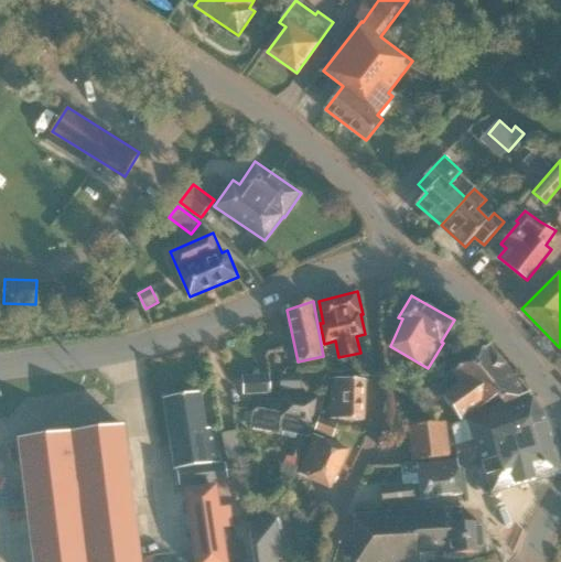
[(497,396),(504,402),(528,391),(491,345),(452,373),(460,382),(442,396),(461,420),(497,396)]
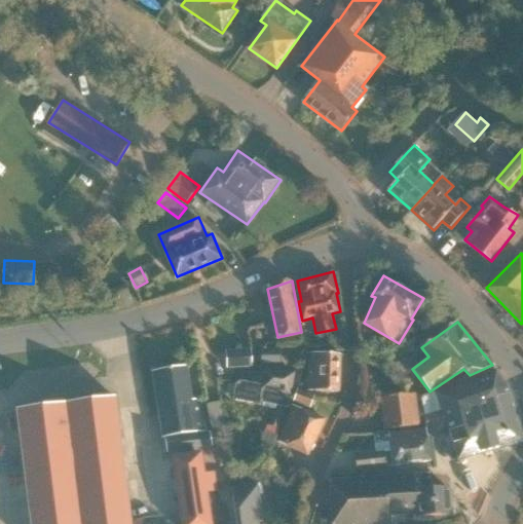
[(388,361),(398,344),(384,337),(376,353),(388,361)]
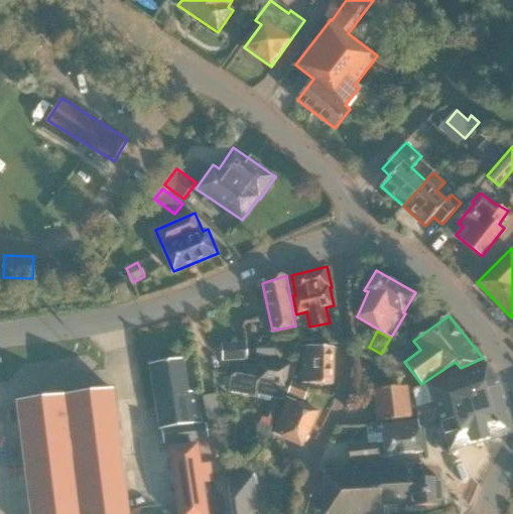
[(248,360),(247,341),(222,343),(223,362),(248,360)]
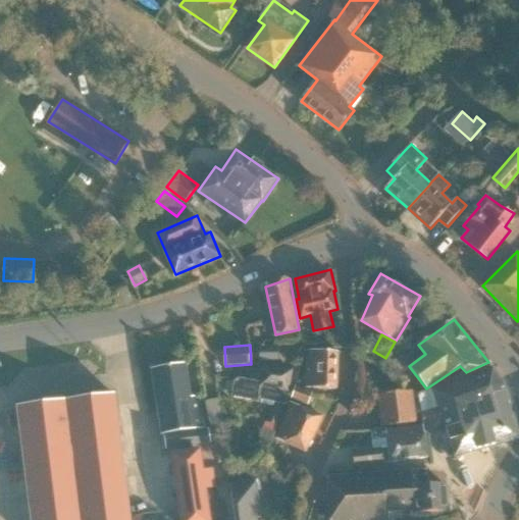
[(261,359),(279,359),(279,346),(261,346),(261,359)]
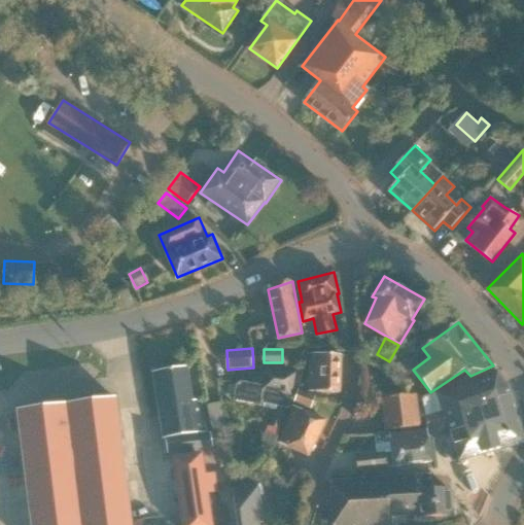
[(342,354),(312,352),(311,372),(305,370),(301,383),(310,387),(310,391),(341,392),(342,354)]
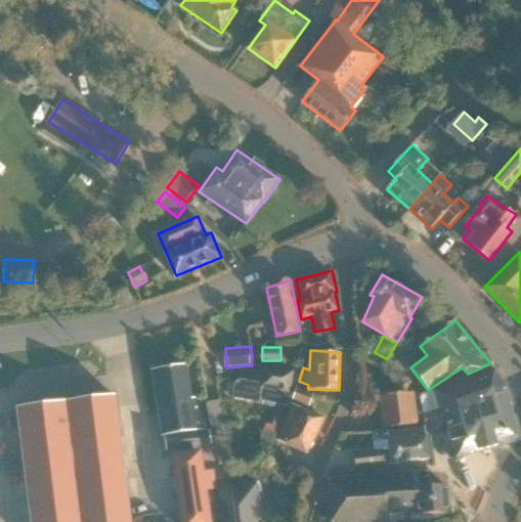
[(192,398),(187,363),(154,368),(163,435),(165,435),(165,434),(206,429),(201,396),(192,398)]
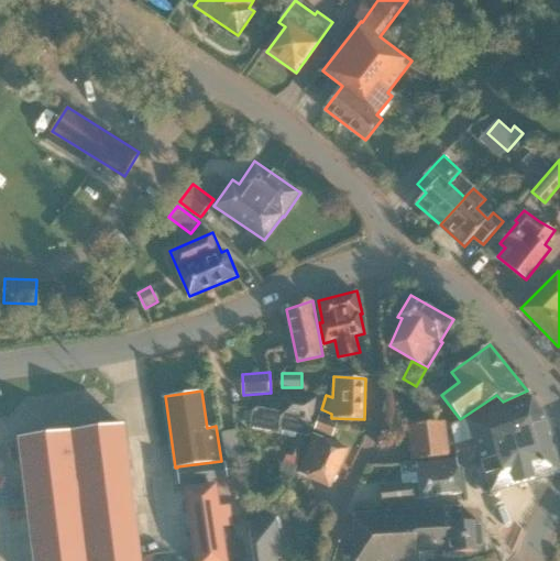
[(528,392),(527,391),(503,402),(465,418),(479,452),(491,492),(559,474),(559,465),(547,420),(528,392)]
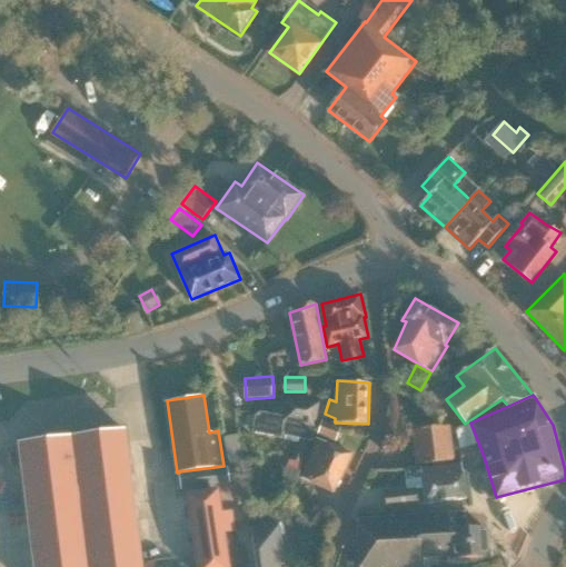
[(254,428),(252,433),(281,438),(283,434),(314,439),(320,401),(288,397),(285,416),(257,410),(256,416),(256,417),(254,428)]
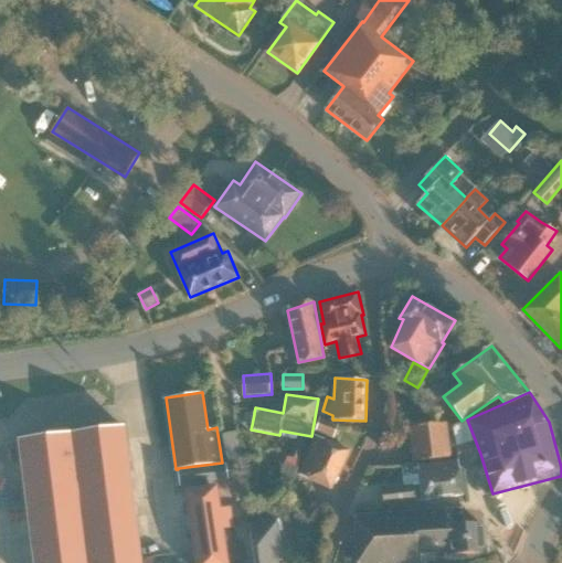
[(339,425),(320,418),(317,429),(336,437),(339,425)]
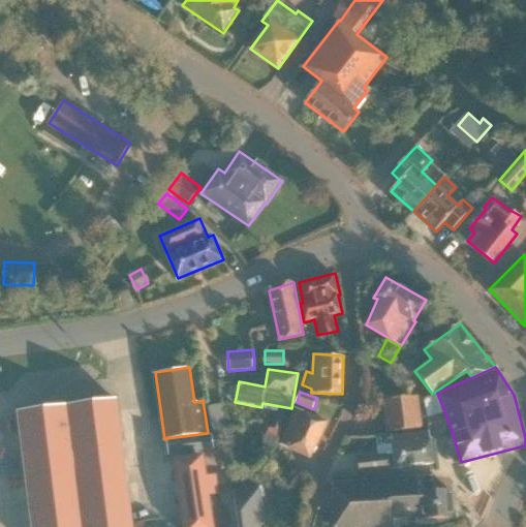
[(424,427),(420,396),(383,401),(388,432),(424,427)]
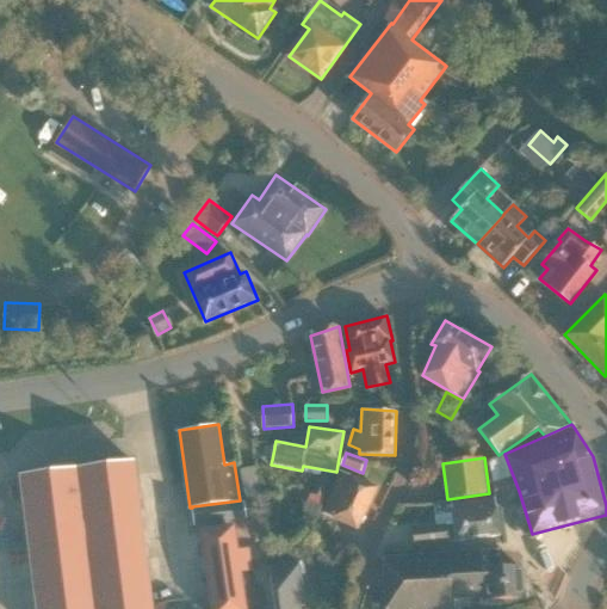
[(22,475),(38,608),(154,608),(135,461),(22,475)]
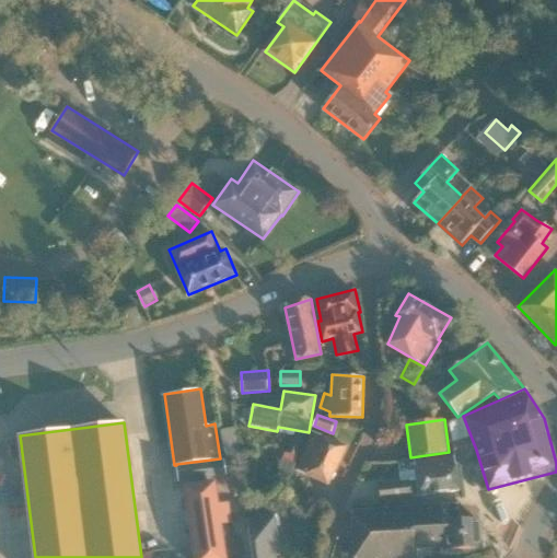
[(347,446),(313,430),(299,469),(329,484),(347,446)]
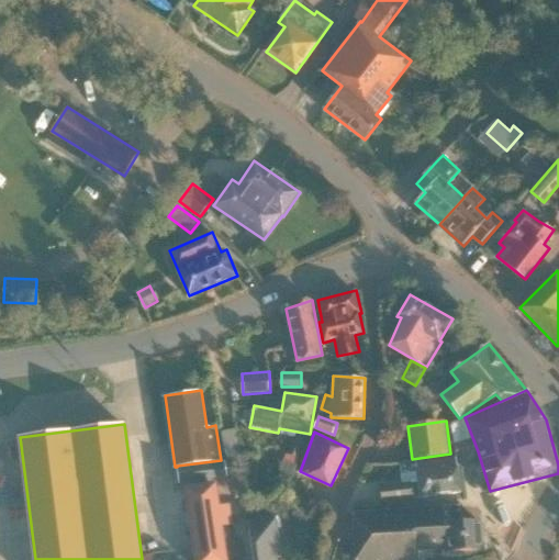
[(301,457),(306,440),(292,436),(287,452),(288,452),(286,460),(284,460),(280,473),(293,477),(297,465),(299,465),(301,457)]
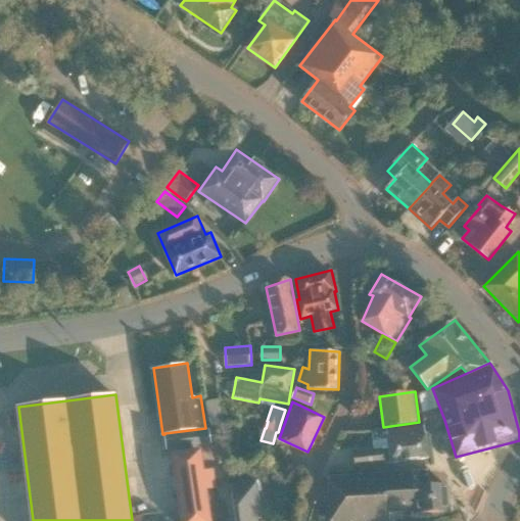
[(426,433),(425,425),(387,430),(391,462),(430,458),(427,433),(426,433)]
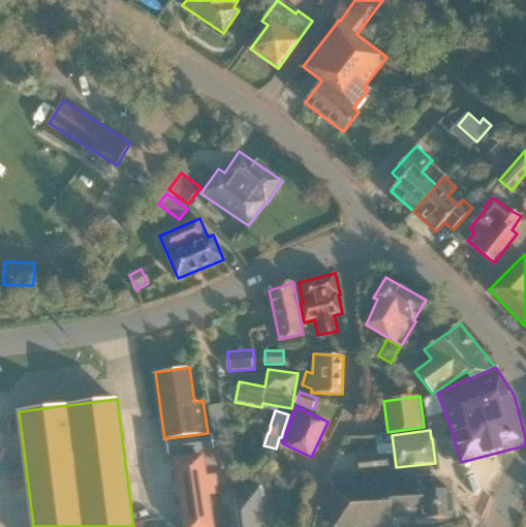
[(215,448),(213,434),(167,440),(169,455),(172,455),(215,448)]
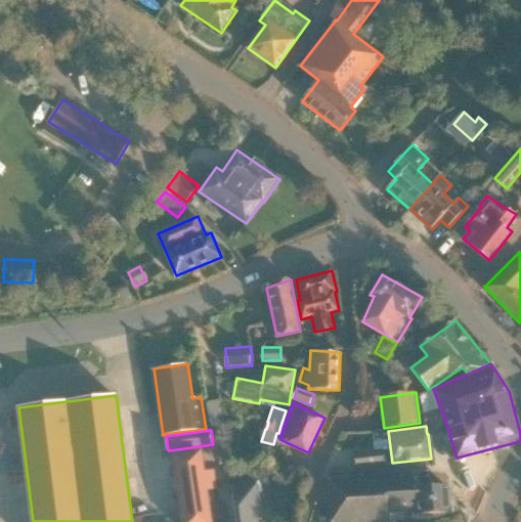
[(210,521),(200,449),(171,454),(180,521),(210,521)]
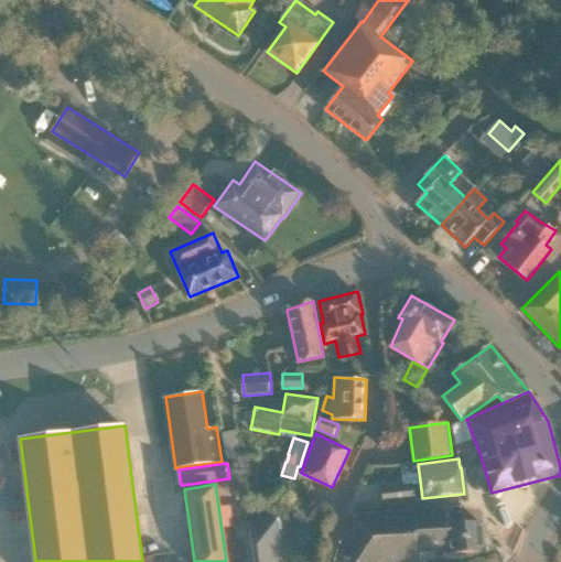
[(416,499),(413,484),(381,487),(384,504),(416,499)]
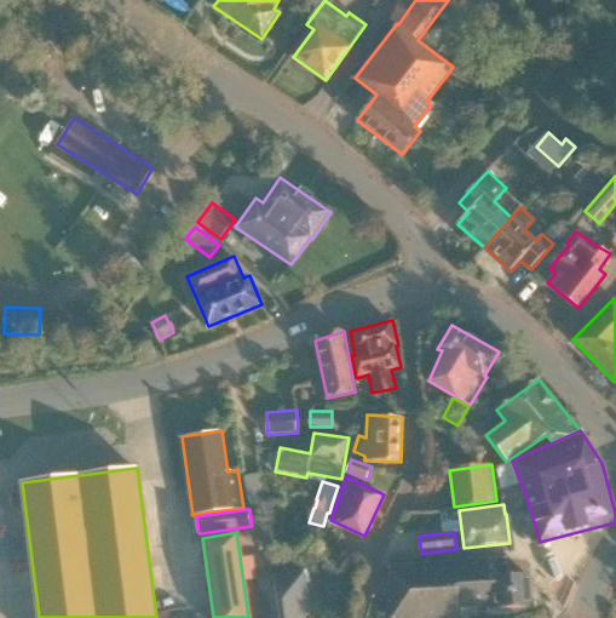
[(505,576),(504,558),(391,565),(393,617),(395,617),(393,617),(459,617),(459,606),(491,604),(493,613),(511,612),(511,608),(531,607),(529,573),(505,576)]
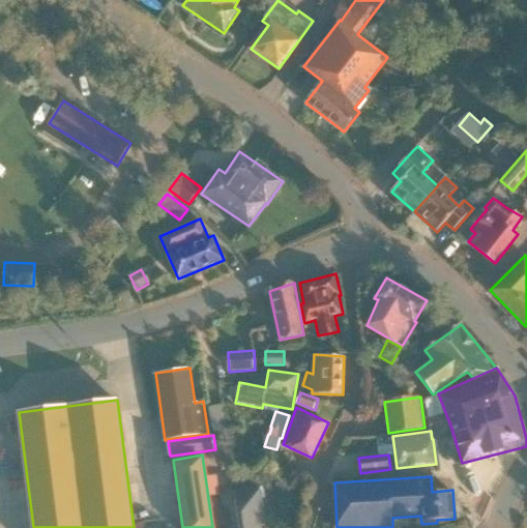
[(262,488),(235,491),(240,527),(262,527),(262,526),(267,525),(262,488)]
